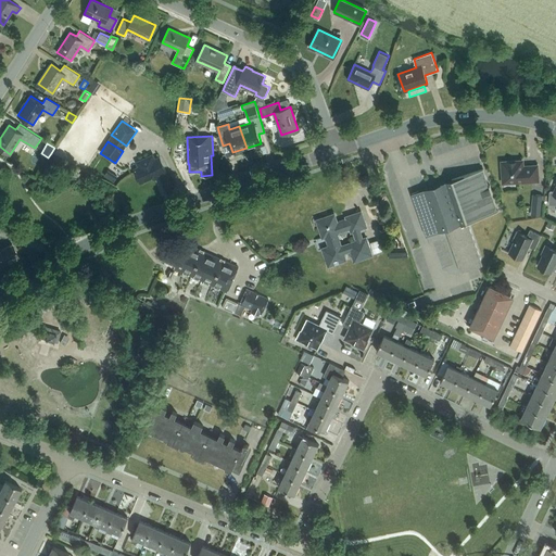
[(166,171),(159,156),(155,159),(153,153),(136,162),(138,167),(134,168),(140,182),(166,171)]
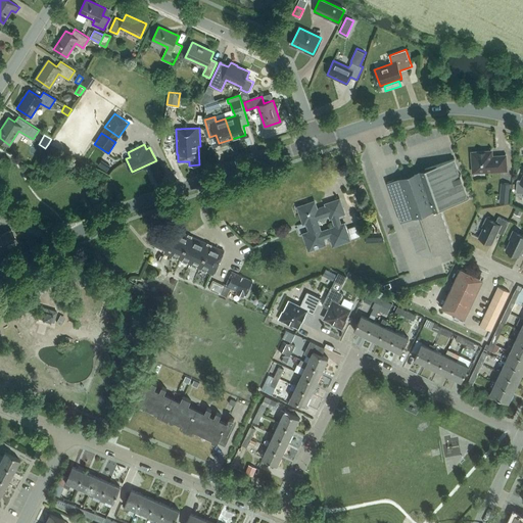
[(491,171),(507,170),(506,155),(494,155),(494,156),(491,156),(491,151),(472,152),(474,171),(491,170),(491,171)]
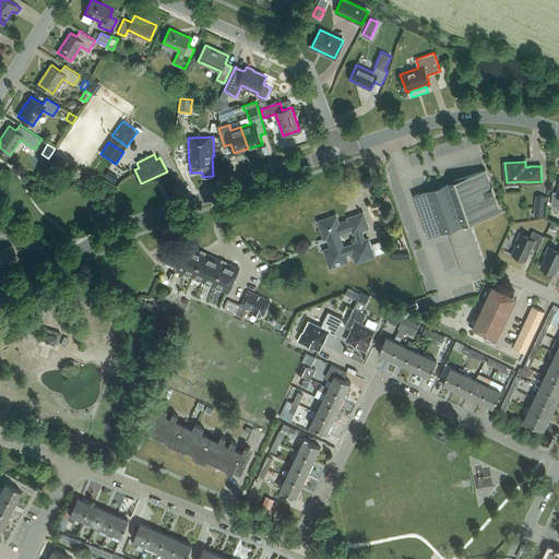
[(414,194),(416,201),(429,237),(441,233),(441,232),(448,229),(463,273),(485,265),(470,223),(500,212),(500,211),(499,212),(494,195),(496,195),(492,186),(490,186),(485,170),(486,170),(486,169),(448,182),(449,186),(438,190),(428,193),(427,190),(414,194)]
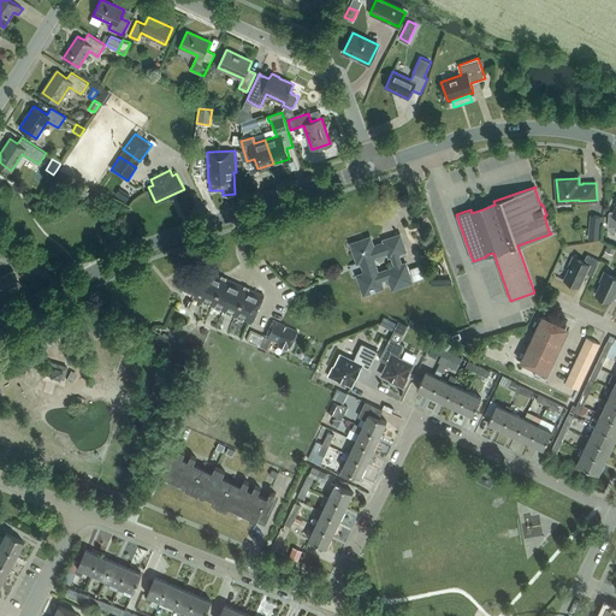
[(602,215),(590,214),(587,238),(599,240),(602,215)]
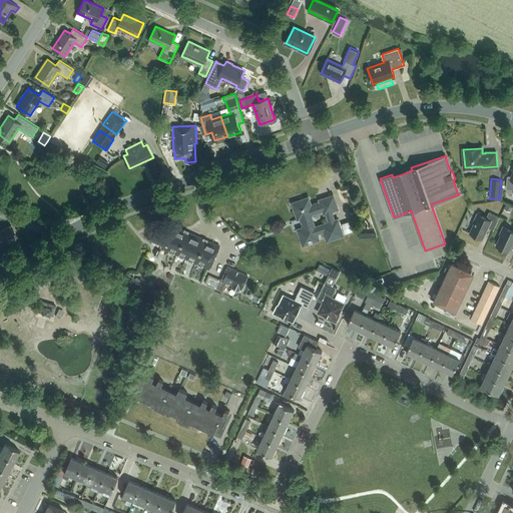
[(338,209),(334,195),(320,200),(322,204),(312,207),(309,199),(308,198),(295,202),(294,204),(299,218),(302,217),(305,226),(298,229),(303,243),(305,244),(319,239),(317,233),(325,230),(328,240),(343,235),(338,219),(336,220),(333,211),(338,209)]
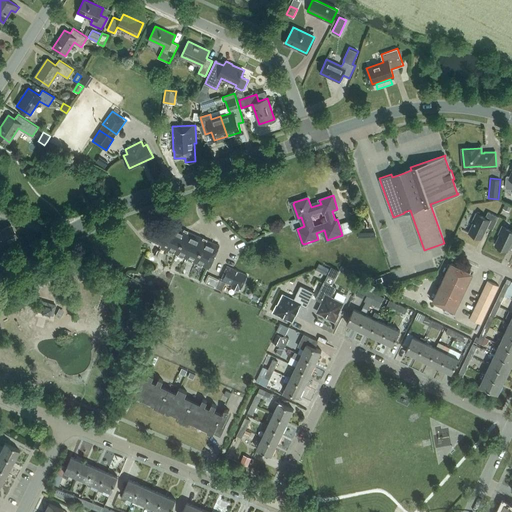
[(505,202),(503,208),(509,211),(511,205),(505,202)]
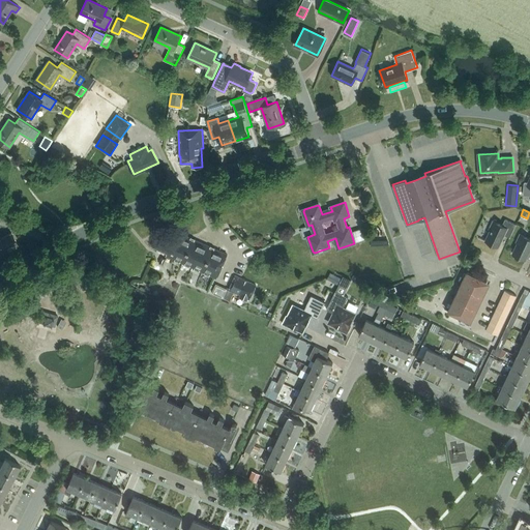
[(489,229),(491,230),(486,240),(498,246),(504,235),(509,237),(516,224),(505,219),(502,226),(493,221),(489,229)]
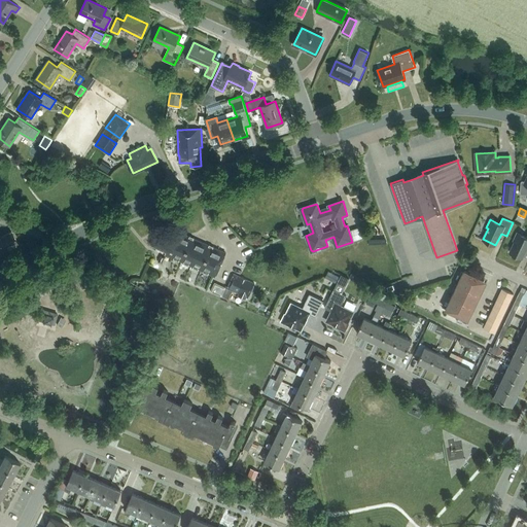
[(354,241),(364,238),(360,226),(351,230),(354,241)]
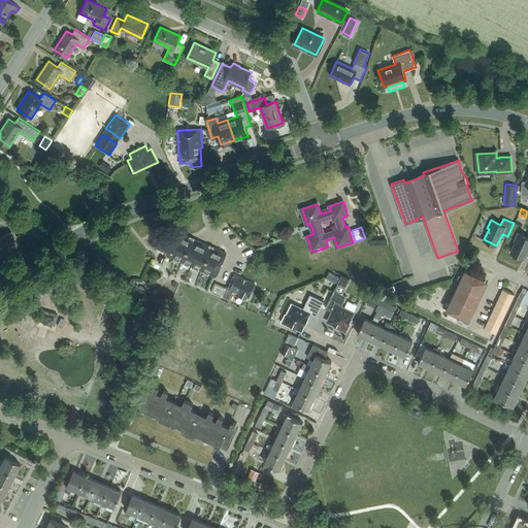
[(165,254),(172,257),(183,234),(175,231),(174,234),(161,228),(153,245),(167,252),(165,254)]
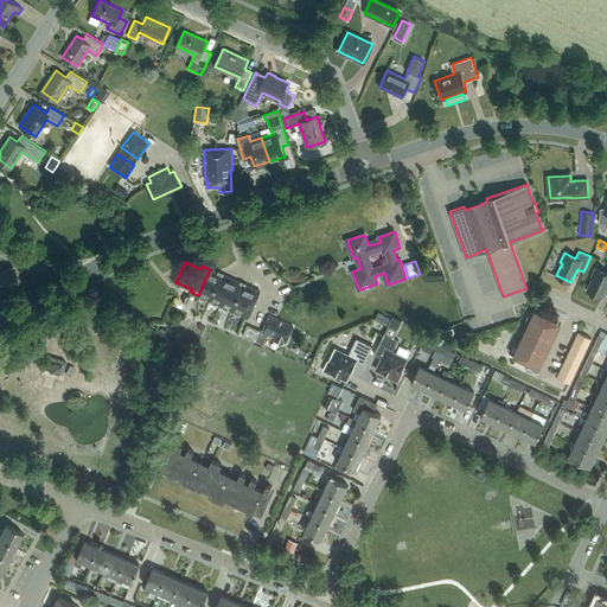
[(0,273),(0,272),(0,285),(1,289),(20,280),(13,266),(0,273)]
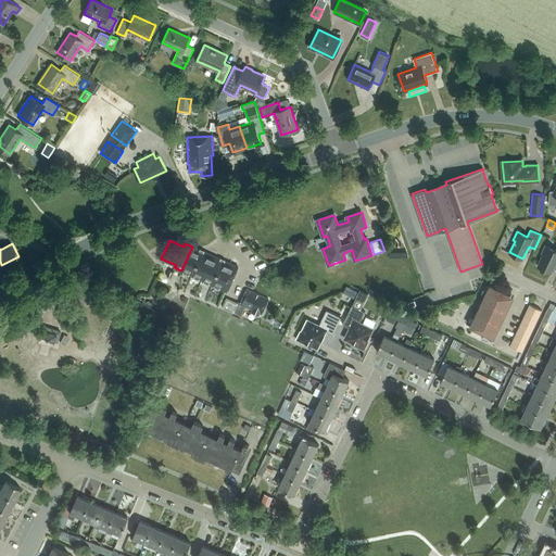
[(555,248),(555,250),(545,245),(542,253),(543,254),(538,266),(551,273),(555,262),(555,248)]
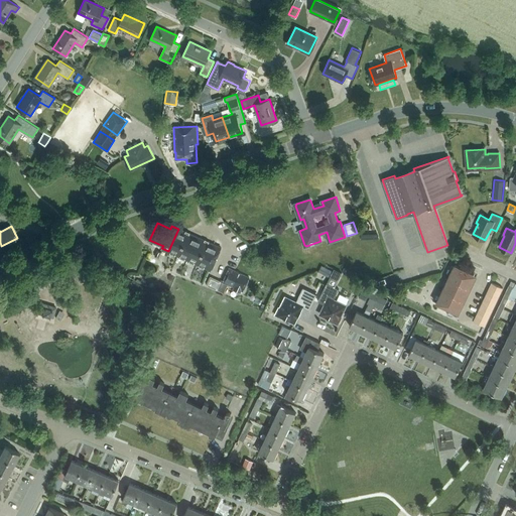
[(168,251),(177,255),(188,233),(178,229),(168,251)]
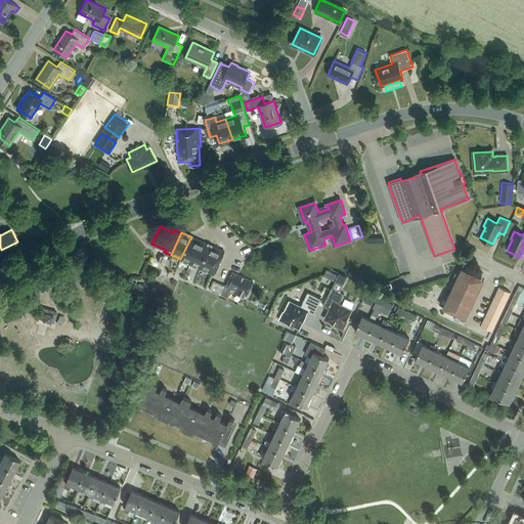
[(201,241),(191,236),(180,259),(189,264),(201,241)]
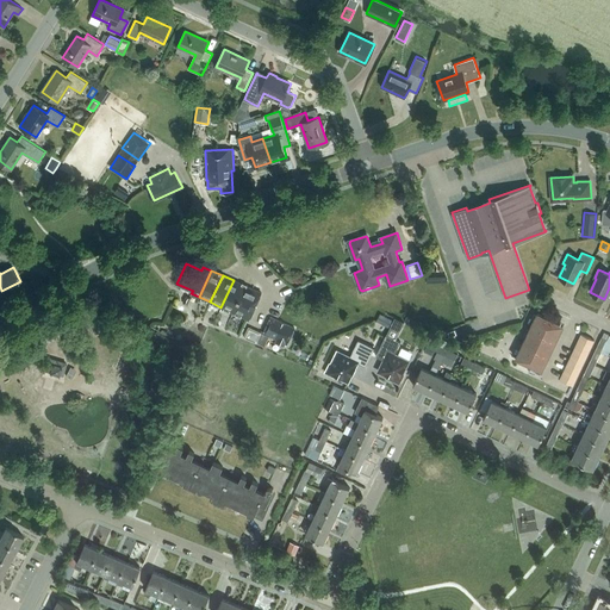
[(244,285),(234,280),(221,307),(232,312),(244,285)]
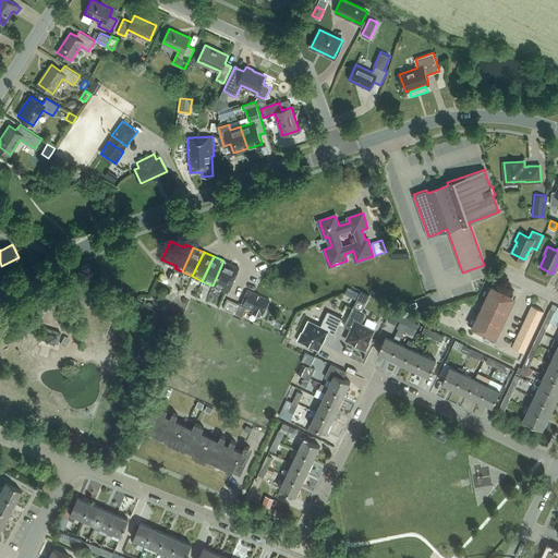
[(228,292),(239,267),(223,261),(213,286),(228,292)]
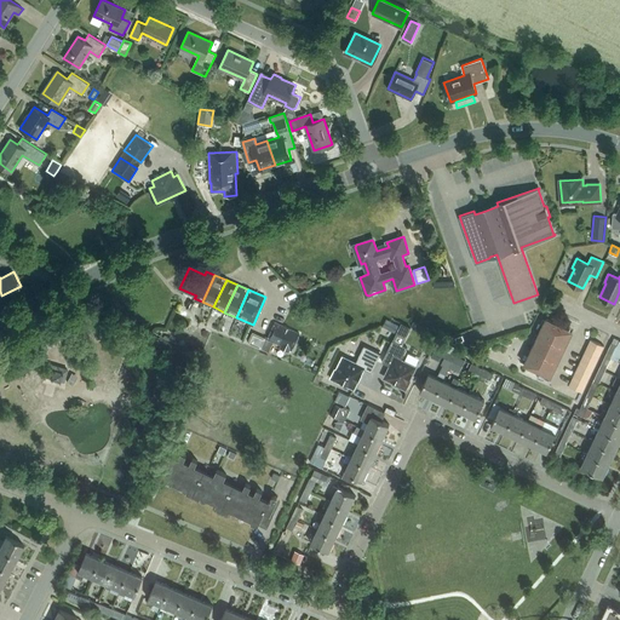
[(63,316),(53,325),(62,337),(73,328),(63,316)]
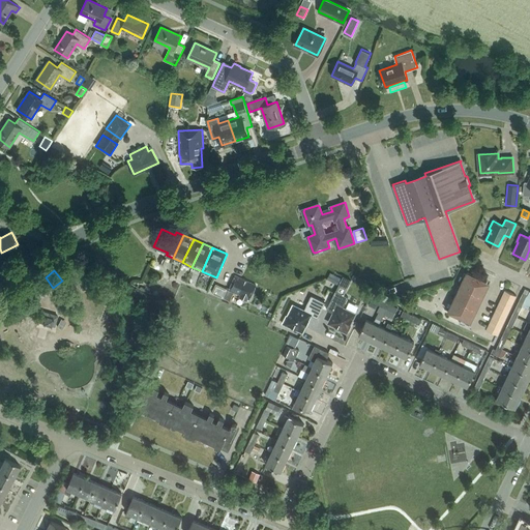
[(487,282),(466,271),(447,311),(468,321),(487,282)]
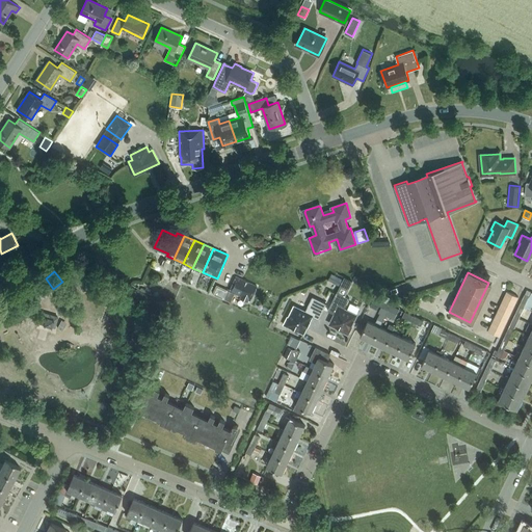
[(250,300),(257,286),(236,276),(230,291),(250,300)]
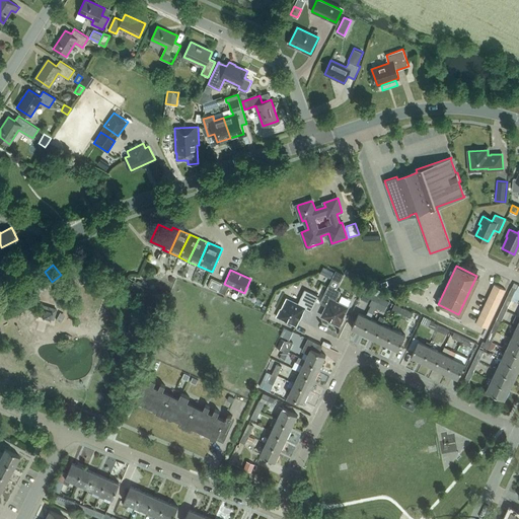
[(335,273),(334,276),(341,279),(344,274),(336,270),(335,273)]
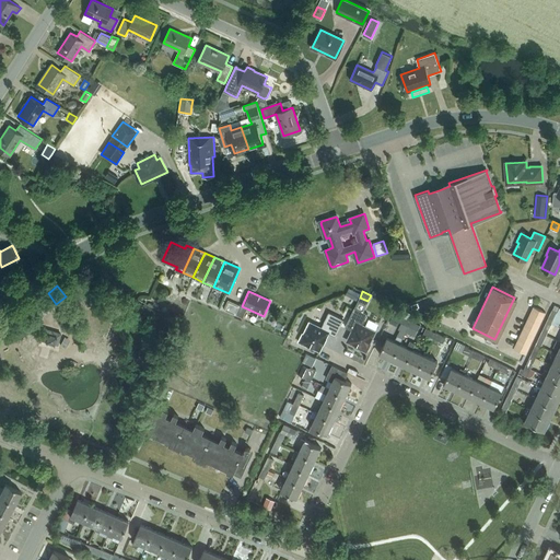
[(228,300),(223,310),(235,315),(240,305),(228,300)]
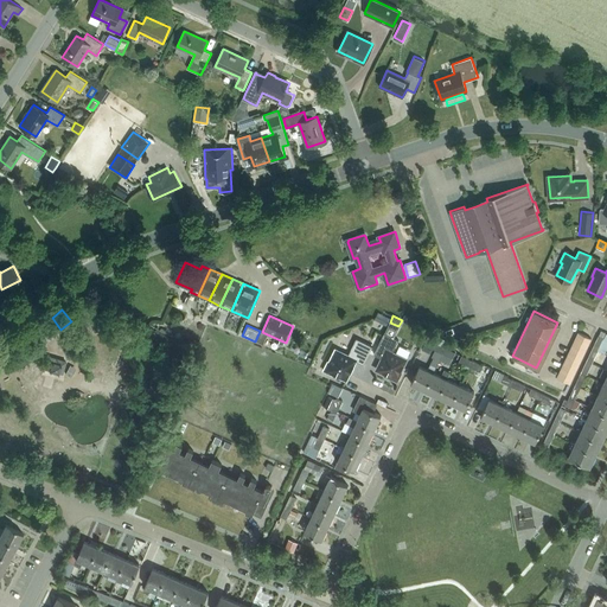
[(575,340),(588,346),(592,338),(579,332),(575,340)]
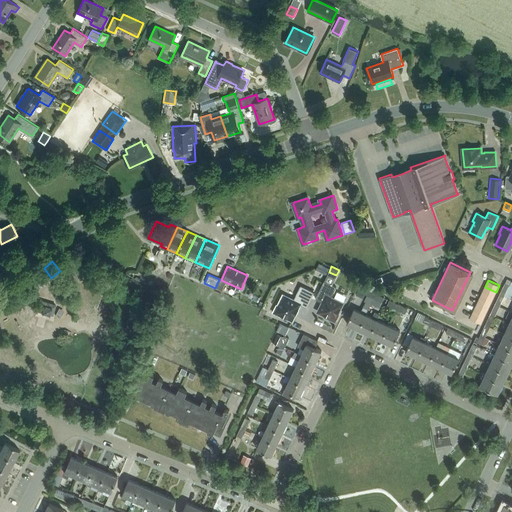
[(339,314),(338,313),(343,303),(331,297),(336,287),(324,281),(315,298),(322,302),(318,311),(328,316),(327,318),(335,322),(339,314)]
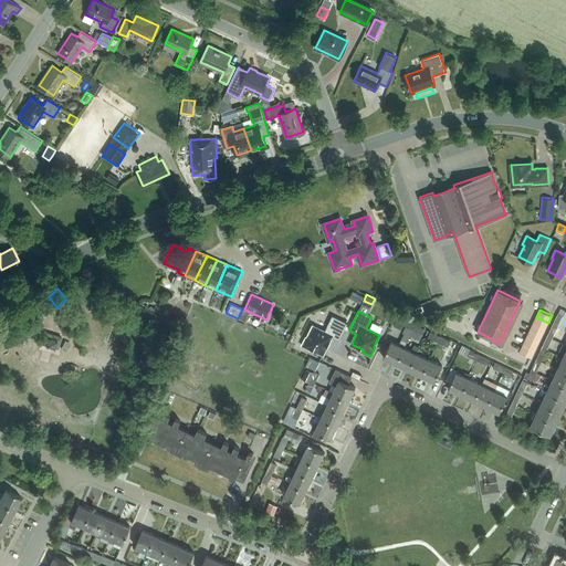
[(323,353),(332,335),(339,339),(347,322),(333,315),(324,331),(313,325),(307,337),(306,336),(302,345),(311,349),(311,347),(323,353)]
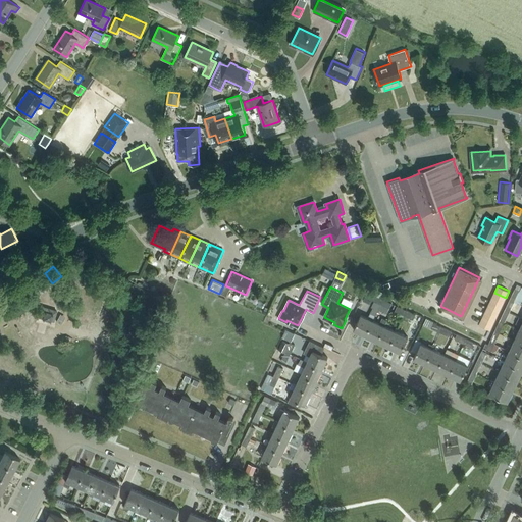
[(371,299),(379,303),(382,298),(367,291),(362,301),(369,304),(371,299)]
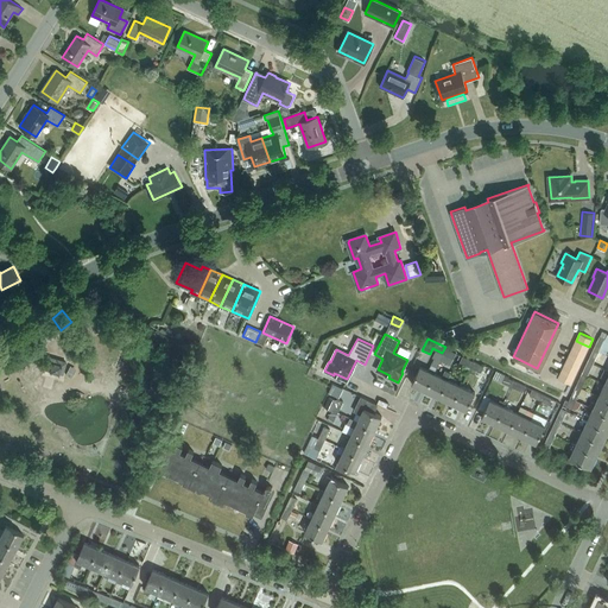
[(586,354),(589,347),(576,341),(572,348),(586,354)]
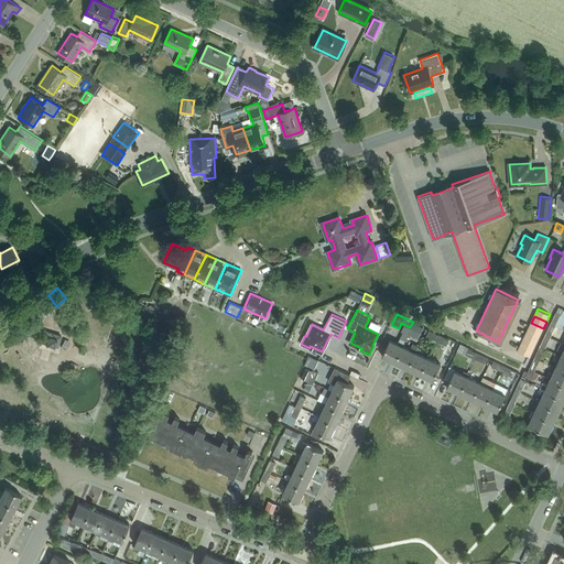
[(413,322),(410,327),(421,333),(423,327),(413,322)]
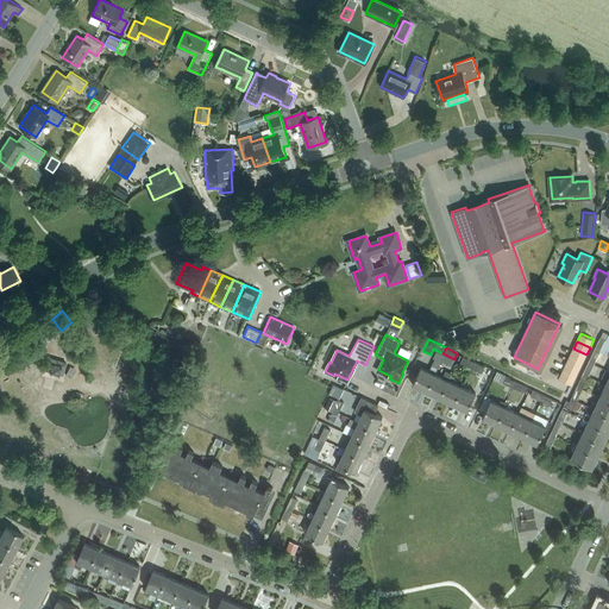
[(583,362),(586,355),(573,349),(570,356),(583,362)]
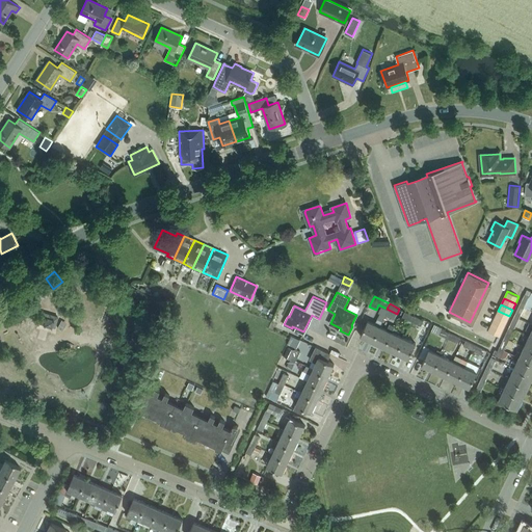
[(495,317),(506,323),(509,316),(498,311),(495,317)]
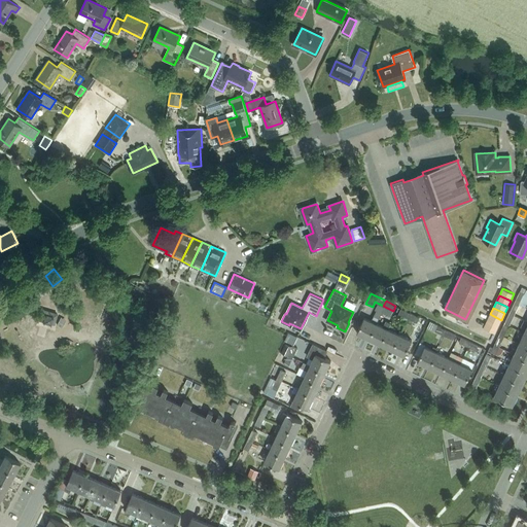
[(58,314),(41,309),(39,319),(55,323),(58,314)]
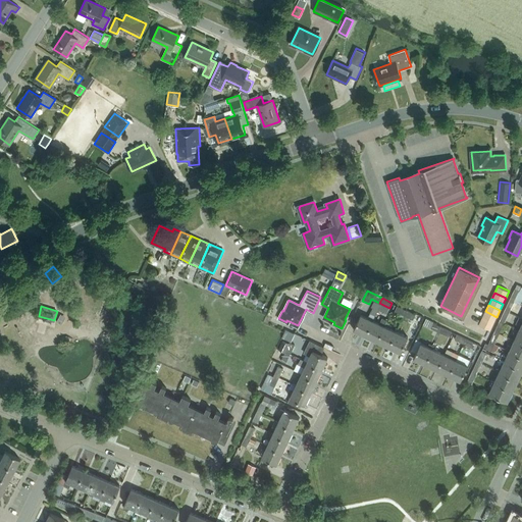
[(406,310),(398,306),(395,310),(404,314),(406,310)]
